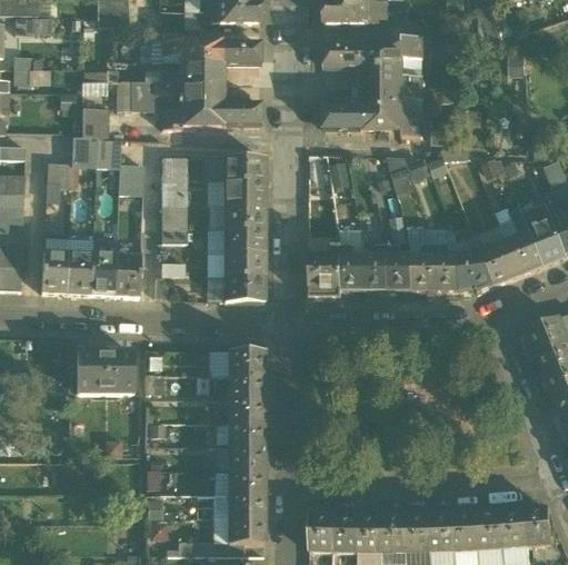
[(0,0),(0,13),(13,15),(13,31),(51,32),(51,0),(0,0)]
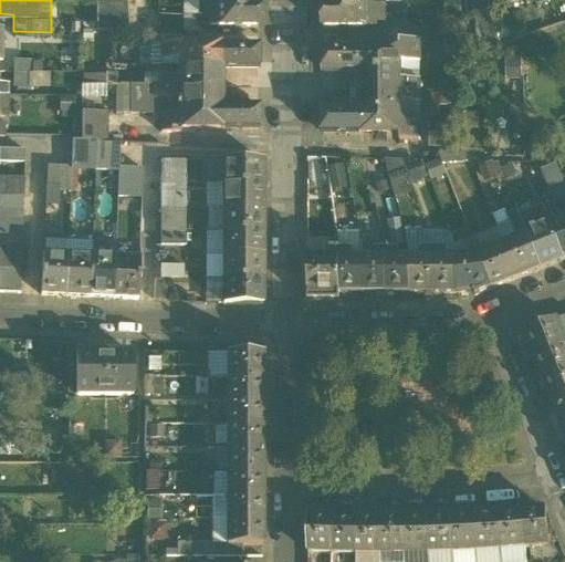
[(198,0),(199,13),(217,13),(217,3),(217,0),(198,0)]
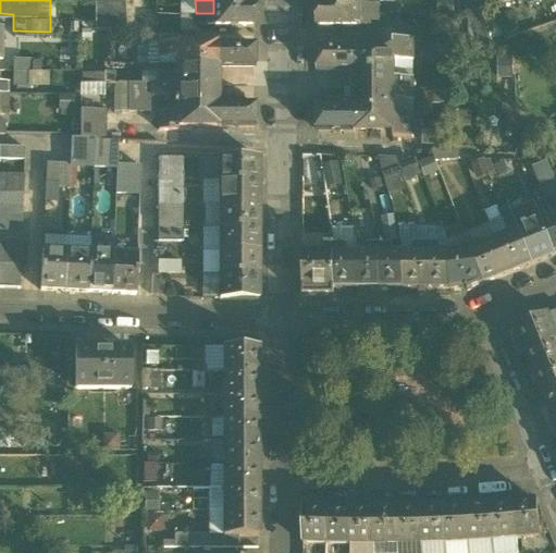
[(466,0),(469,22),(485,16),(489,15),(486,0),(466,0)]
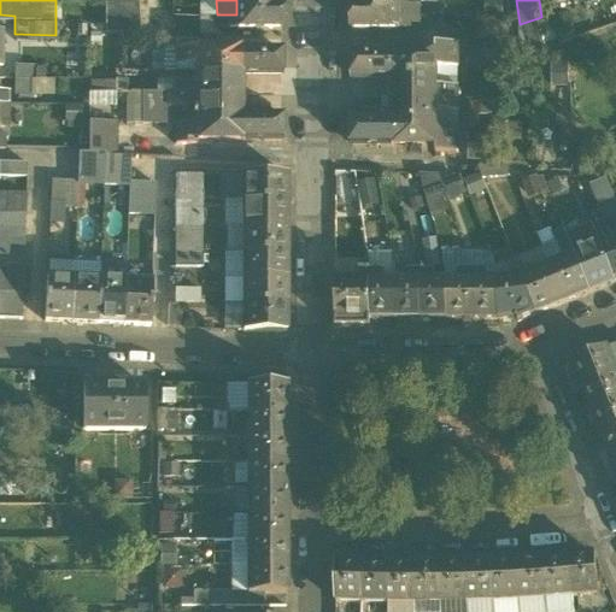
[(105,1),(105,16),(139,16),(139,1),(105,1)]
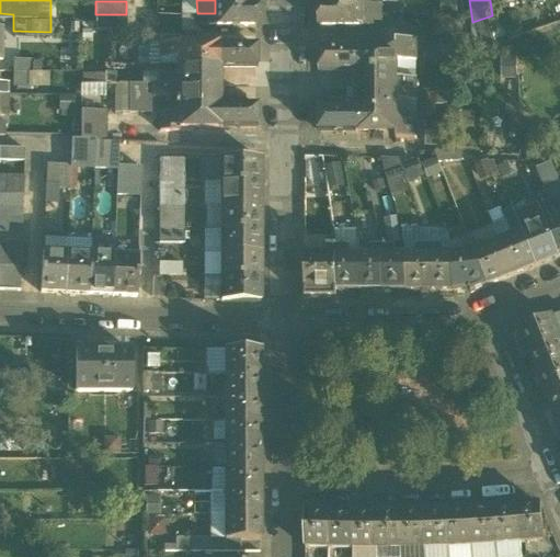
[(363,12),(363,2),(324,1),(321,1),(321,24),(363,24),(363,23),(363,12)]
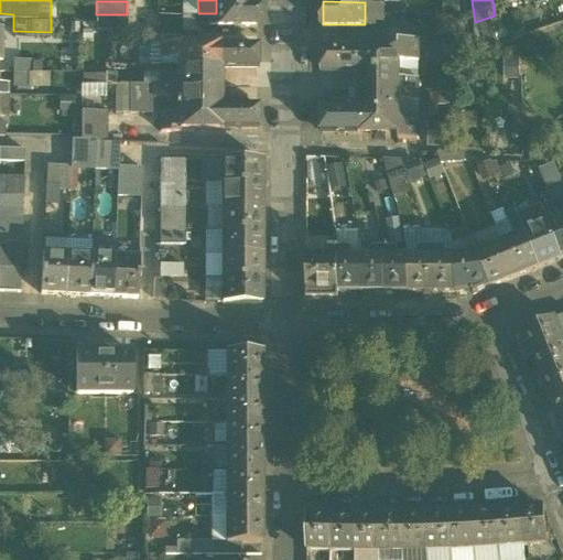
[(257,2),(253,2),(216,3),(216,13),(216,23),(216,24),(257,24),(257,2)]
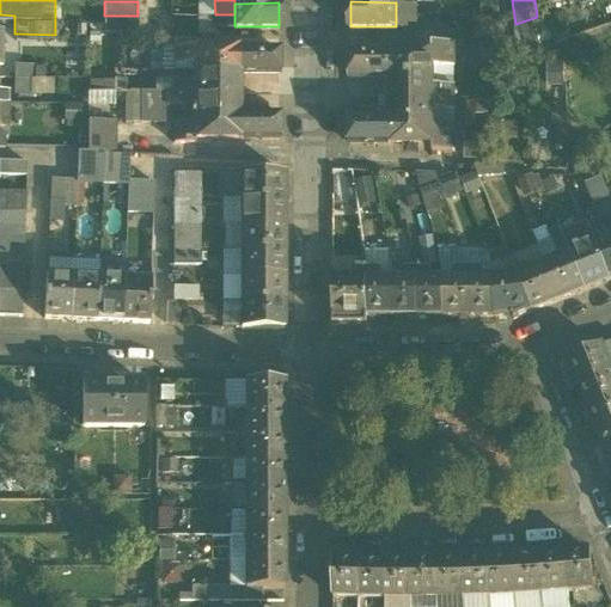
[(396,2),(396,13),(415,14),(415,2),(396,2)]
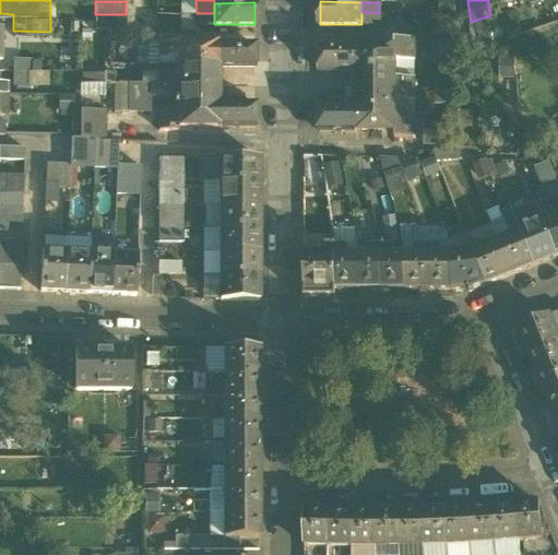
[(379,23),(379,13),(361,12),(361,23),(379,23)]
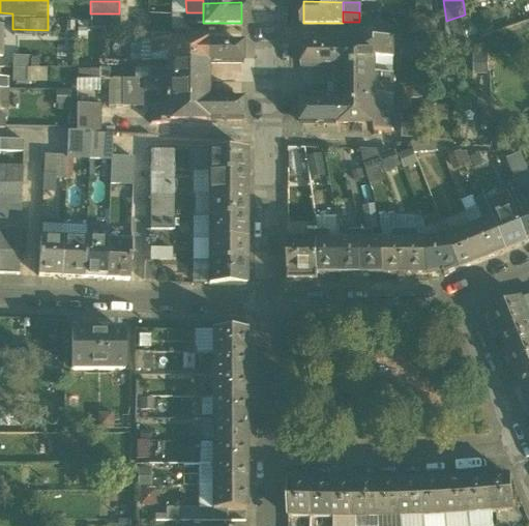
[(186,22),(203,22),(203,12),(186,12),(186,22)]
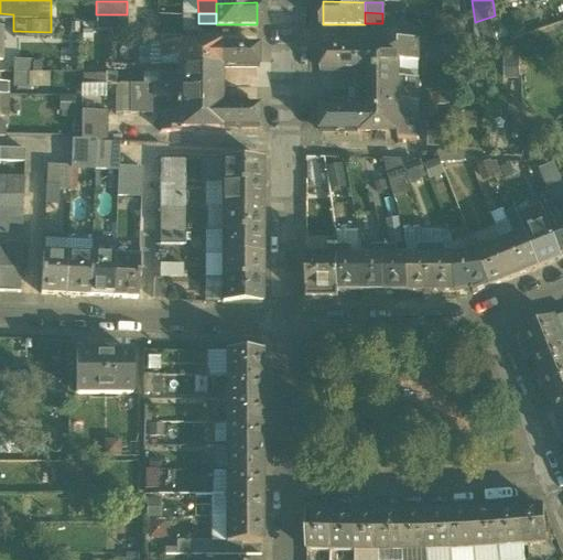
[(127,28),(127,14),(96,14),(96,28),(106,28),(123,28),(127,28)]
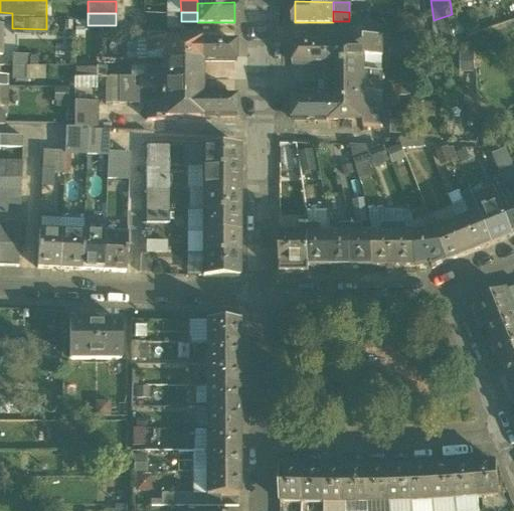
[(449,15),(434,20),(440,40),(455,36),(449,15)]
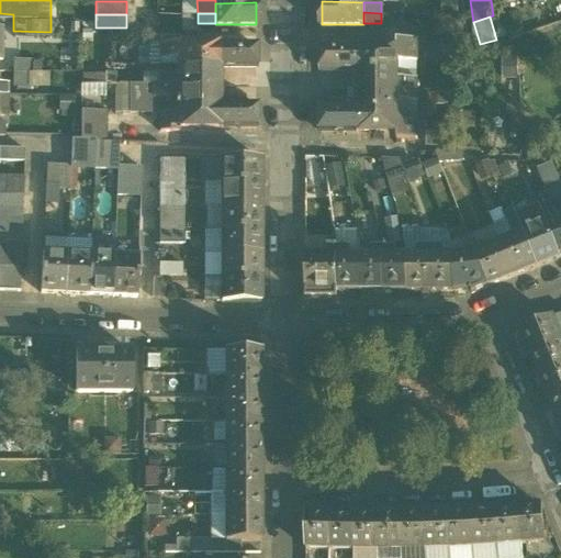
[(160,35),(160,45),(179,45),(178,41),(179,42),(179,34),(160,35)]
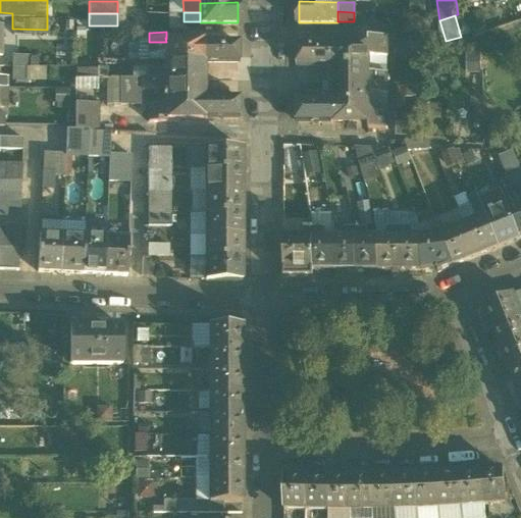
[(370,42),(371,43),(376,45),(387,44),(387,35),(370,35),(370,41),(370,42)]
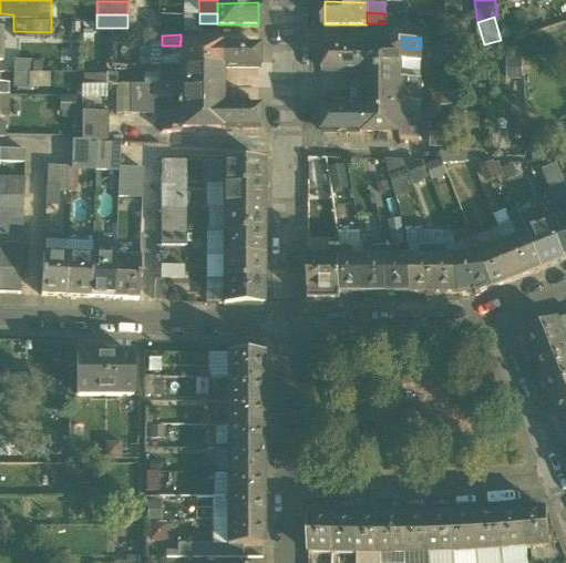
[(466,39),(445,39),(449,57),(470,53),(466,39)]
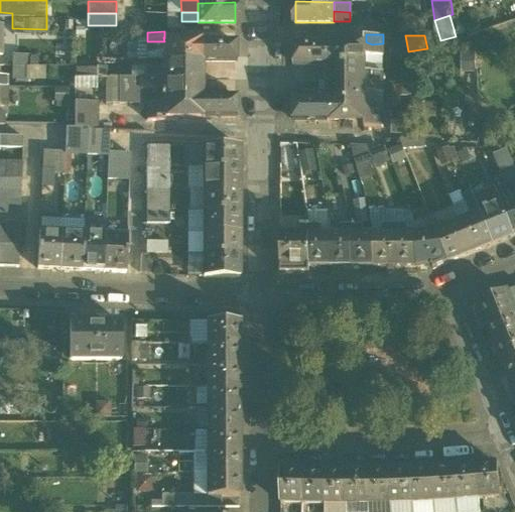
[(163,50),(163,57),(203,57),(202,38),(164,38),(163,37),(164,41),(163,50)]
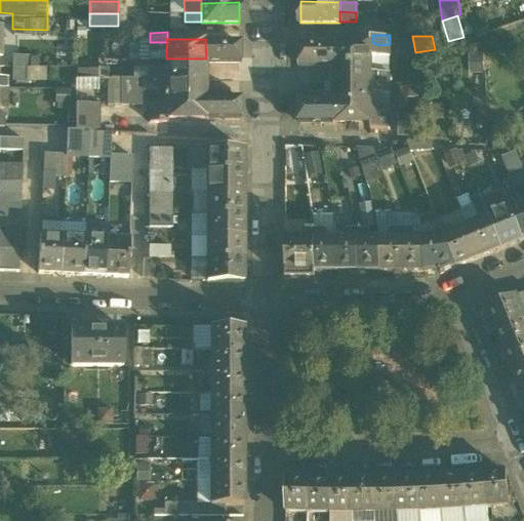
[(240,39),(205,39),(206,58),(206,59),(207,59),(239,59),(240,39)]
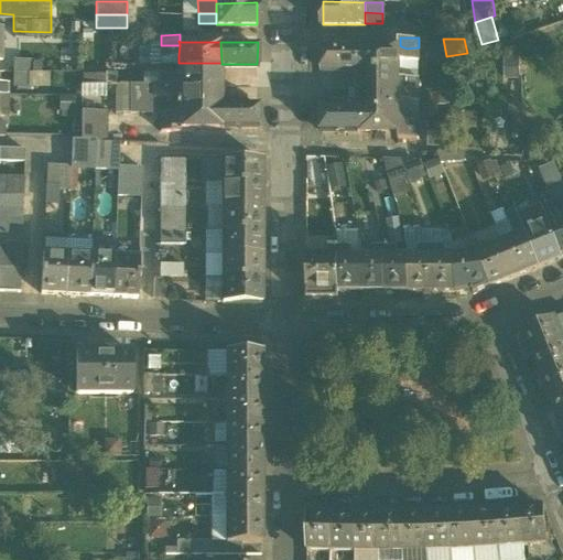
[(360,67),(360,66),(360,44),(323,44),(323,67),(358,67),(360,67)]
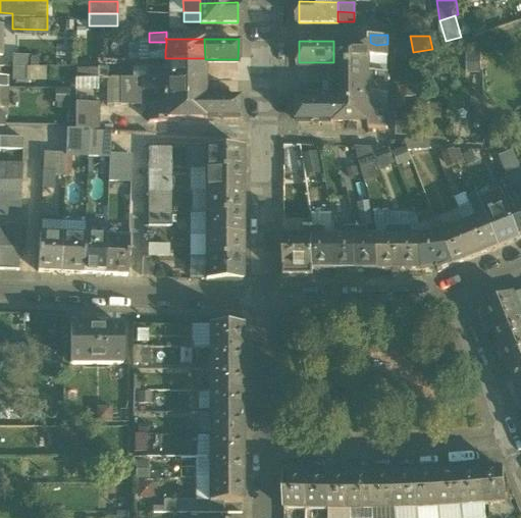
[(370,41),(333,41),(333,61),(371,61),(371,54),(371,43),(370,42),(370,41)]
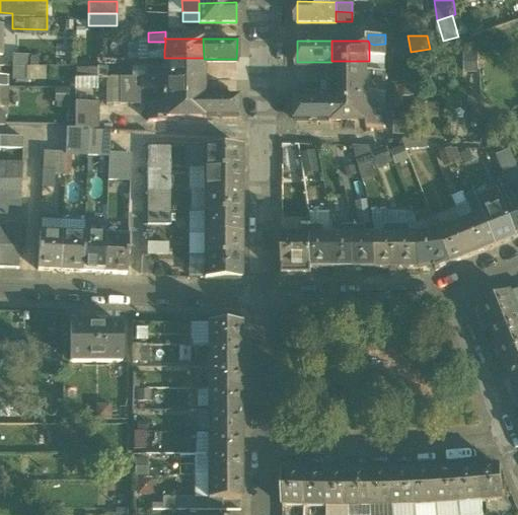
[(164,51),(165,42),(148,42),(148,51),(164,51)]
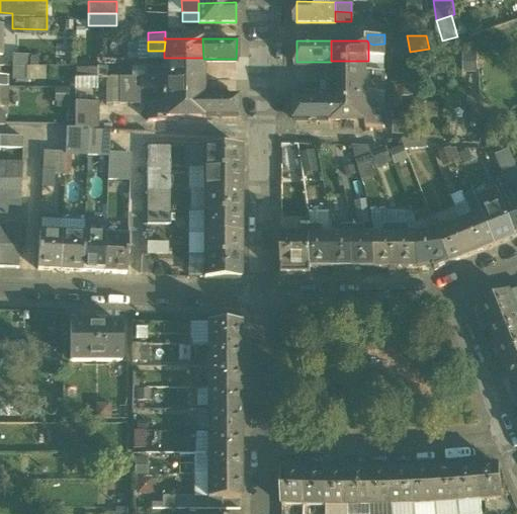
[(384,54),(384,44),(373,45),(368,43),(368,54),(384,54)]
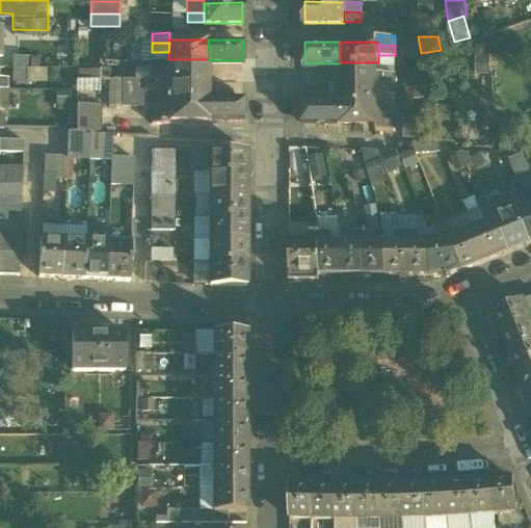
[(14,54),(14,67),(30,67),(30,54),(14,54)]
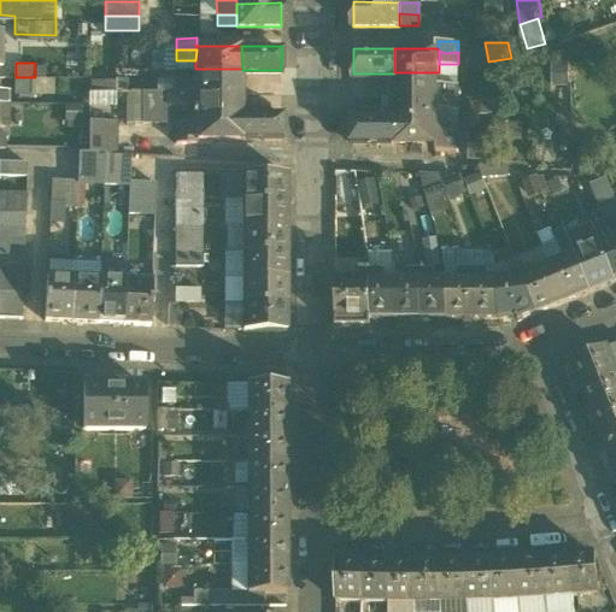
[(40,77),(45,77),(45,63),(35,63),(35,77),(40,77)]
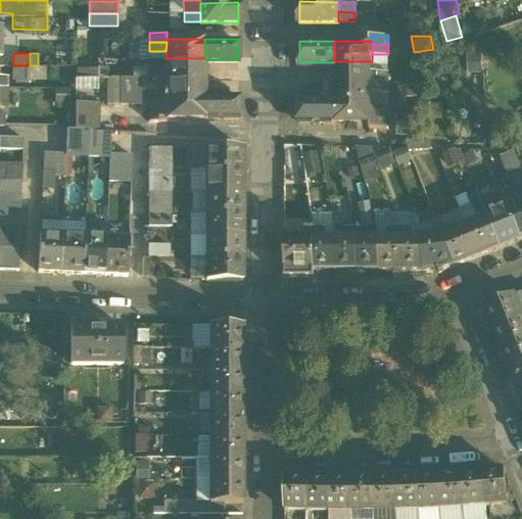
[(205,59),(205,58),(165,58),(165,67),(165,77),(206,77),(206,59),(205,59)]
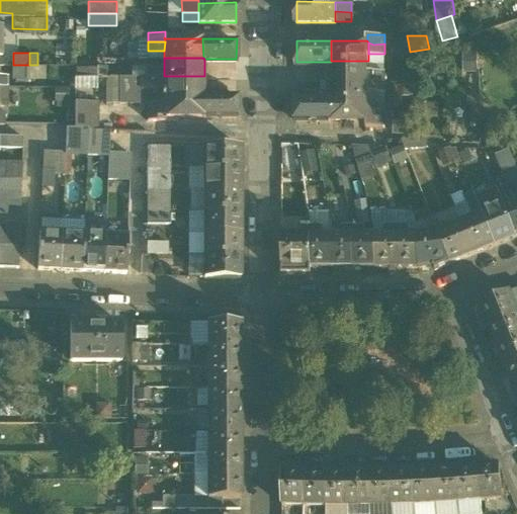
[(329,62),(329,79),(368,80),(368,70),(368,61),(331,61),(331,62),(329,62)]
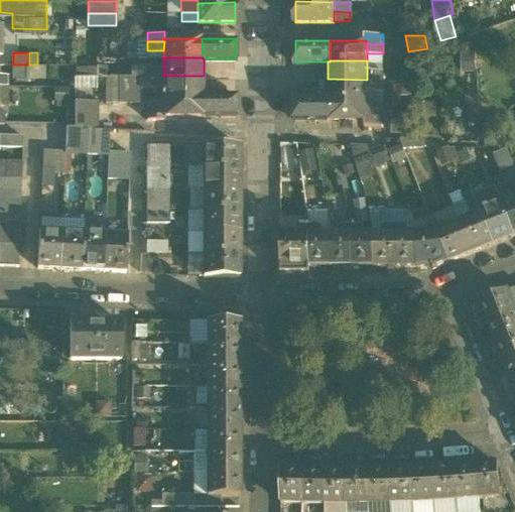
[(383,60),(367,60),(367,70),(383,70),(383,60)]
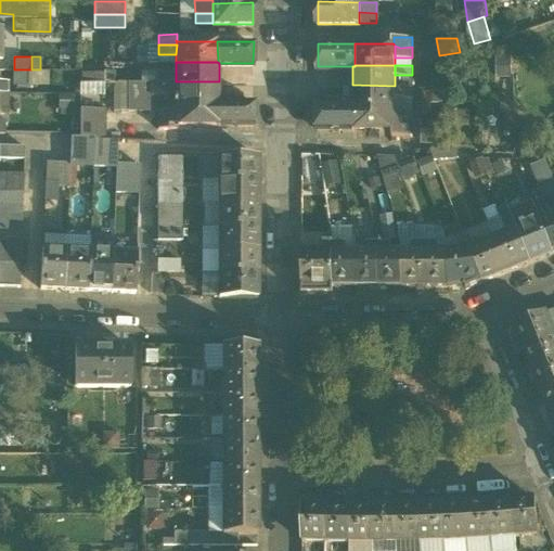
[(31,79),(31,69),(14,69),(13,82),(31,82),(31,79)]
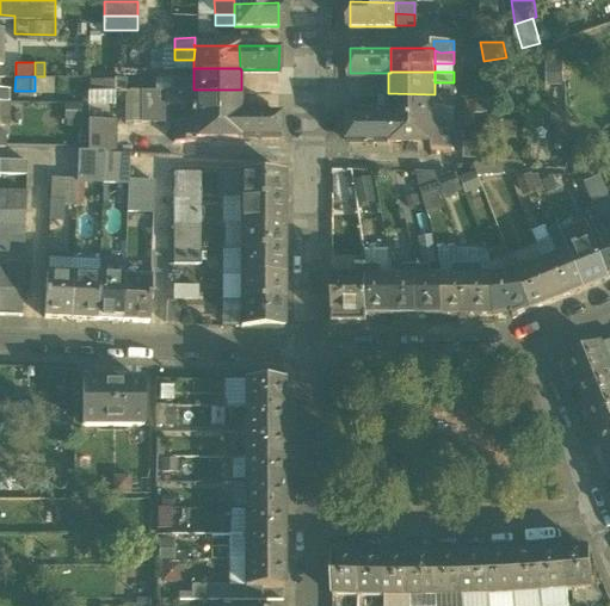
[(174,79),(174,90),(193,90),(193,79),(174,79)]
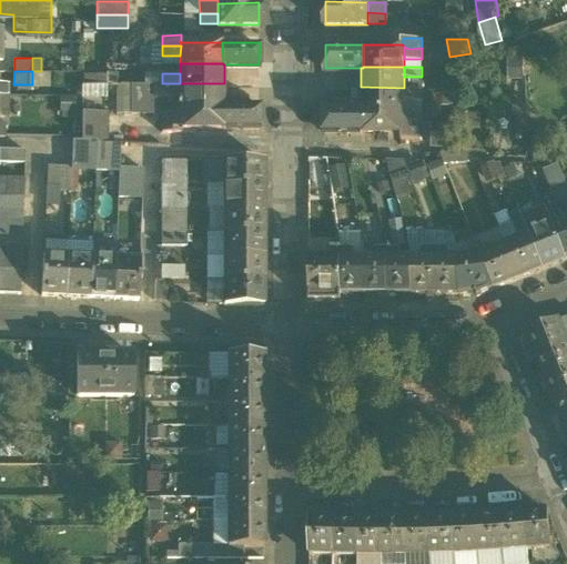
[(404,77),(404,88),(422,88),(422,77),(404,77)]
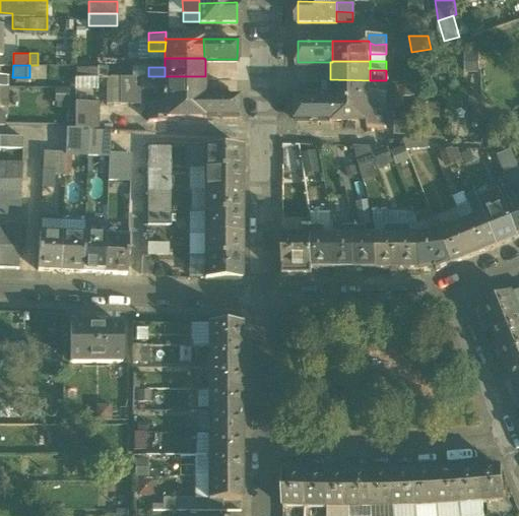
[(72,74),(73,85),(95,85),(95,73),(72,74)]
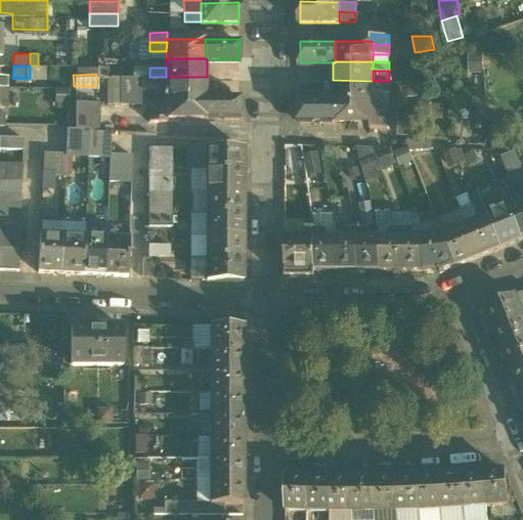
[(121,103),(132,103),(132,89),(138,89),(138,77),(121,77),(121,103)]
